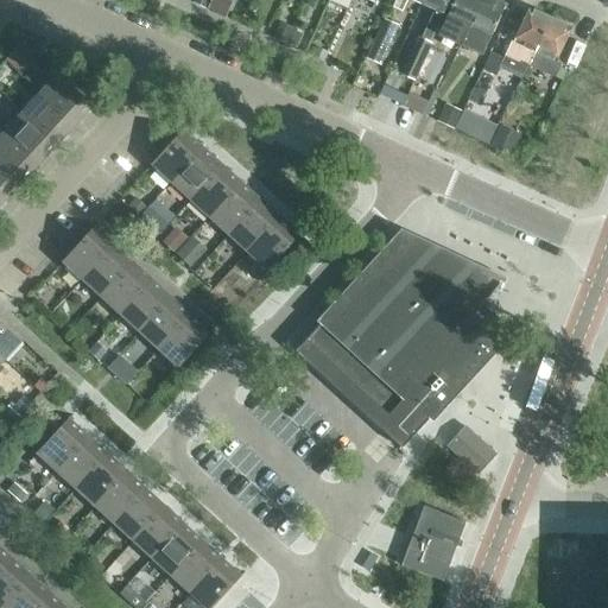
[(226,0),(225,0),(219,16),(226,19),(226,18),(233,2),(226,0)]
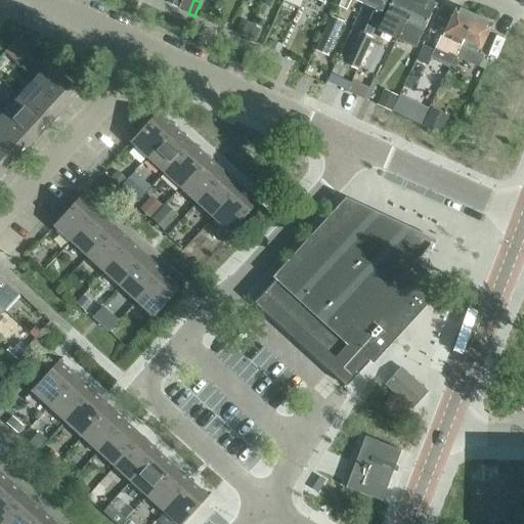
[(342,0),(339,6),(346,9),(350,0),(353,0),(362,4),(364,0),(342,0)]
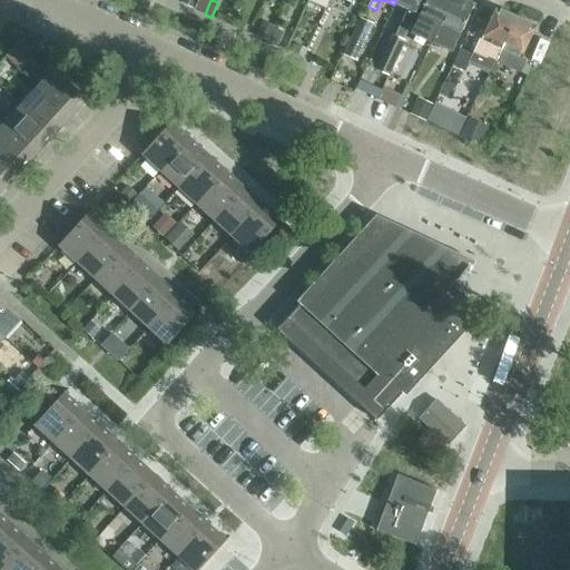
[(396,0),(394,5),(408,10),(402,22),(410,26),(421,0),(396,0)]
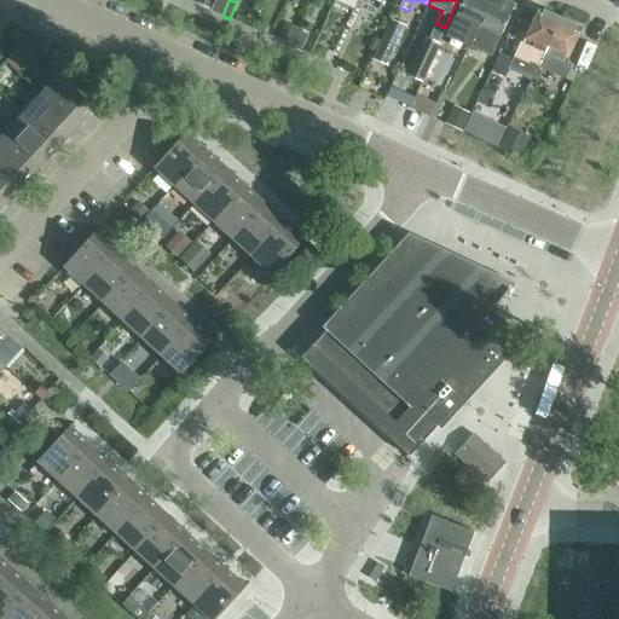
[(462,0),(449,32),(470,42),(490,0),(462,0)]
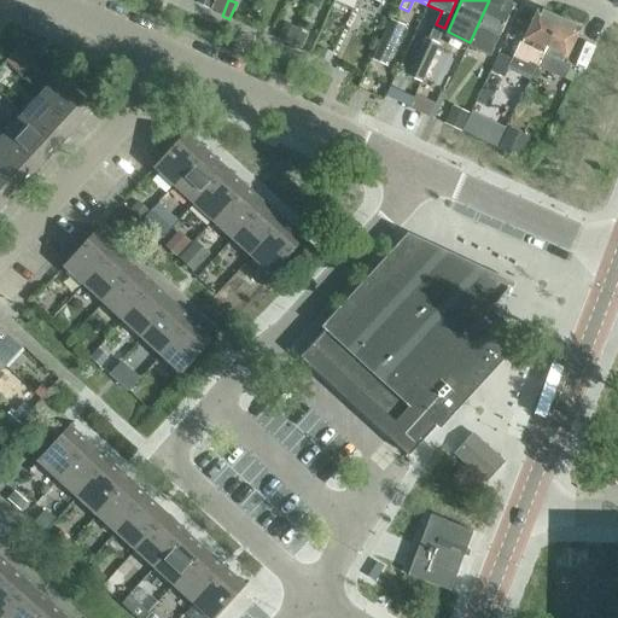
[(501,0),(489,0),(470,42),(491,52),(513,7),(503,3),(501,0)]
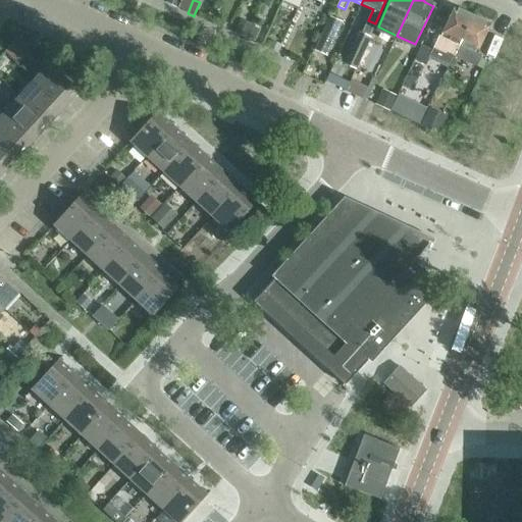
[(472,16),(455,8),(441,37),(439,36),(433,47),(446,52),(447,50),(455,54),(472,16)]
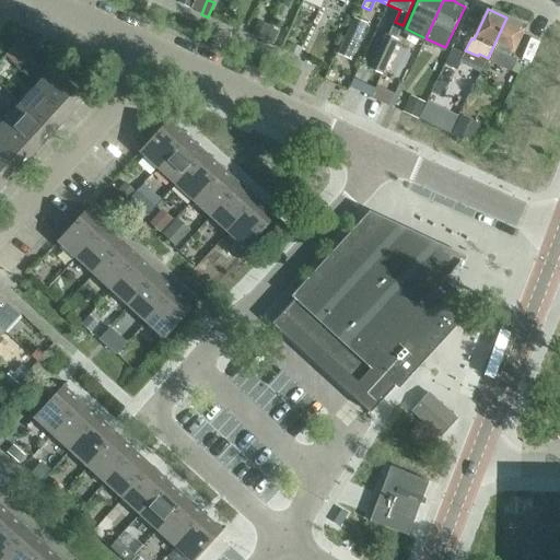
[(337,55),(351,60),(368,24),(353,18),(337,55)]
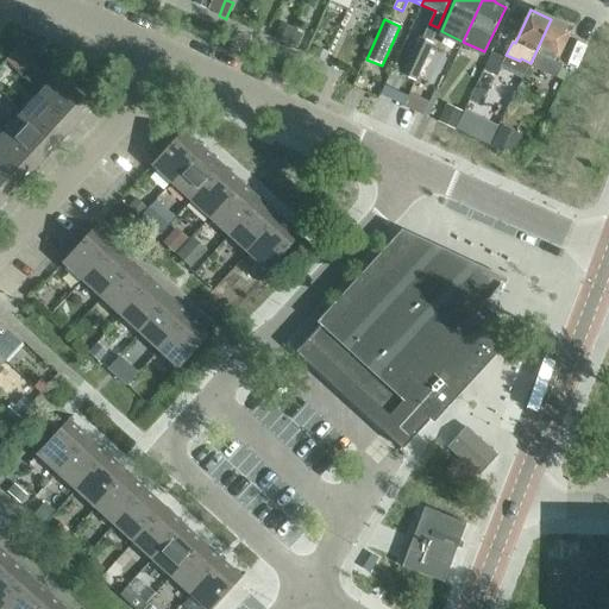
[(551,19),(531,63),(539,68),(539,69),(554,77),(560,63),(557,61),(572,29),(551,19)]
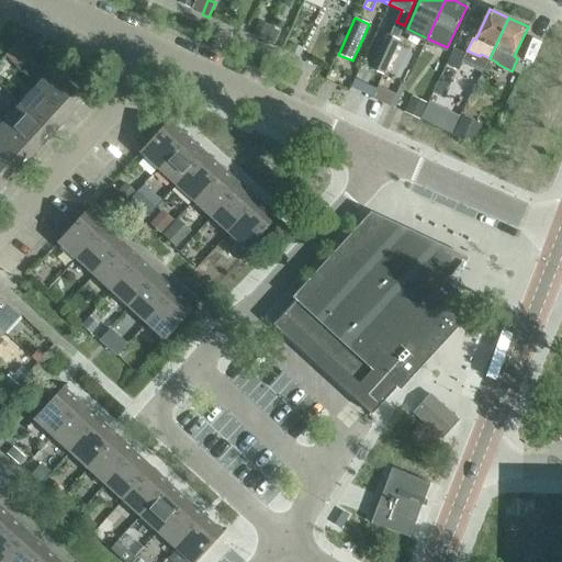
[(254,35),(263,40),(270,26),(259,22),(254,35)]
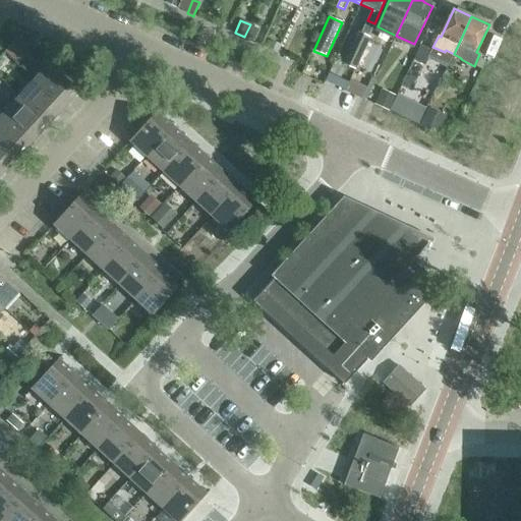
[(250,25),(245,37),(253,41),(258,30),(250,25)]
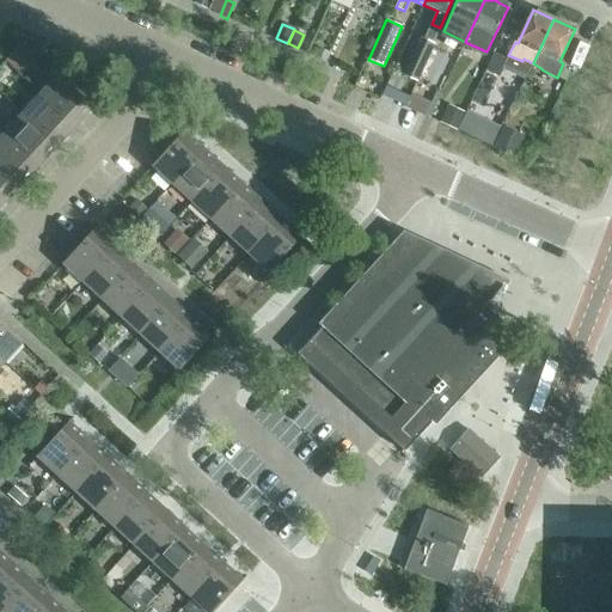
[(403,74),(417,81),(434,44),(420,37),(403,74)]
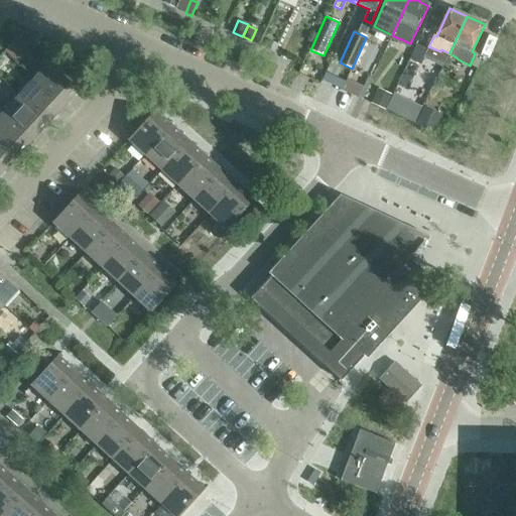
[(8,48),(5,51),(7,53),(16,62),(27,50),(16,39),(8,48)]
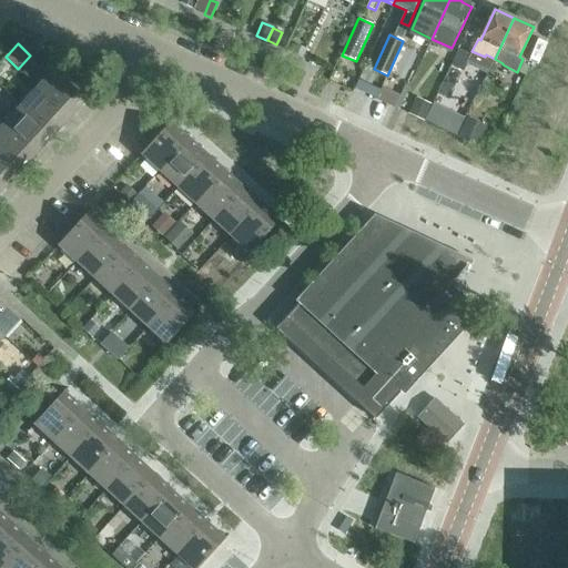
[(295,44),(292,52),(303,58),(307,50),(295,44)]
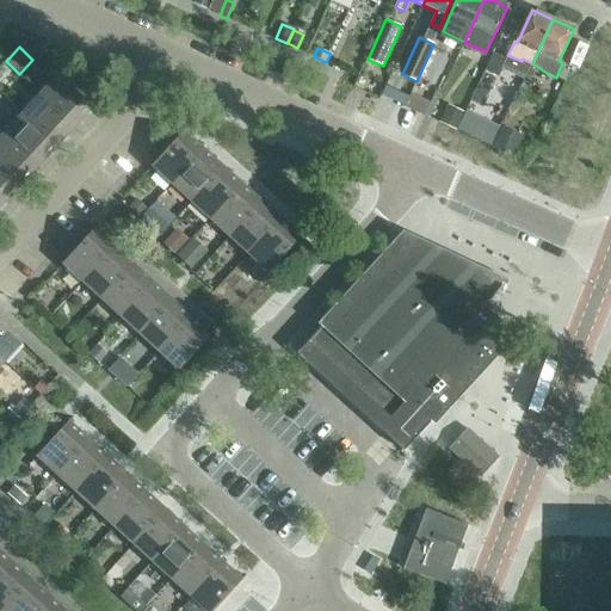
[(492,54),(485,71),(497,75),(499,76),(506,61),(492,54)]
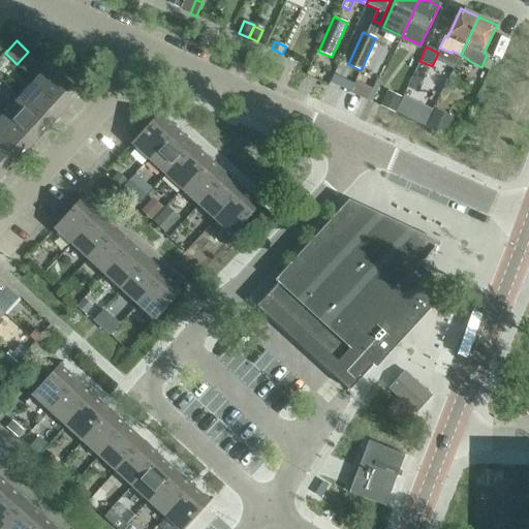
[(50,65),(34,83),(64,110),(81,93),(50,65)]
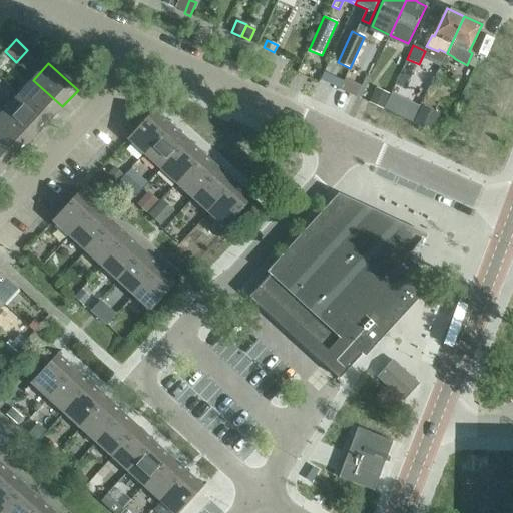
[(33,80),(18,96),(48,122),(62,106),(33,80)]
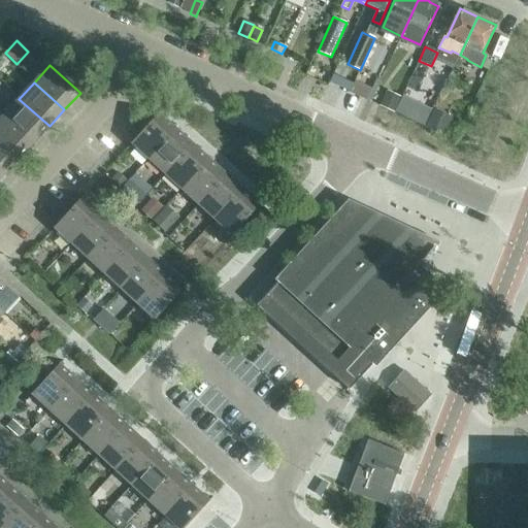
[(355,83),(351,92),(362,97),(366,89),(355,83)]
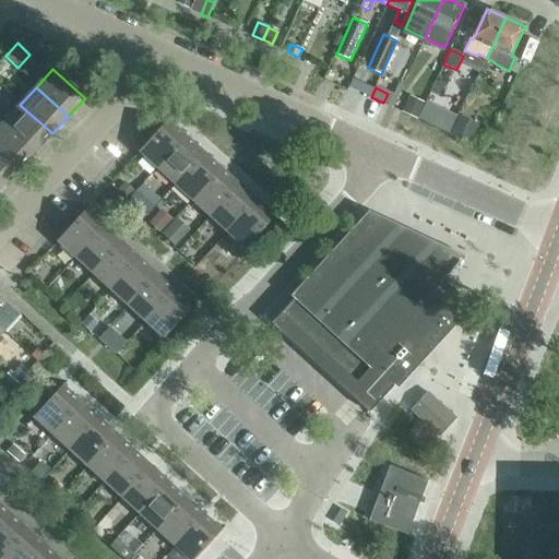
[(424,104),(409,97),(403,111),(417,118),(424,104)]
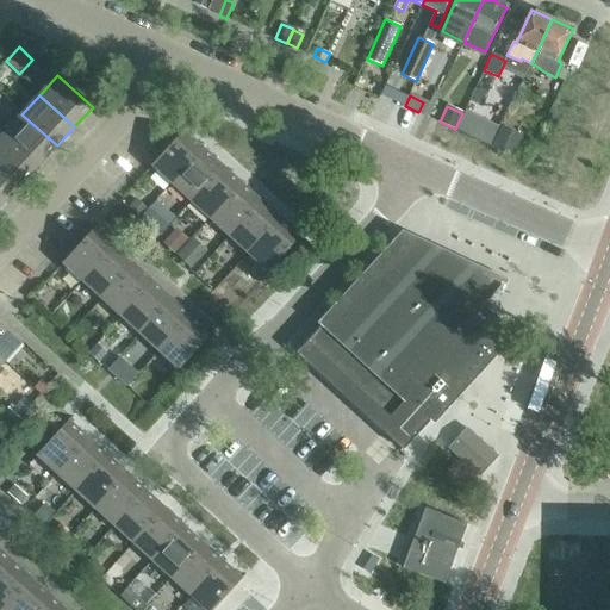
[(498,128),(466,112),(458,130),(490,145),(498,128)]
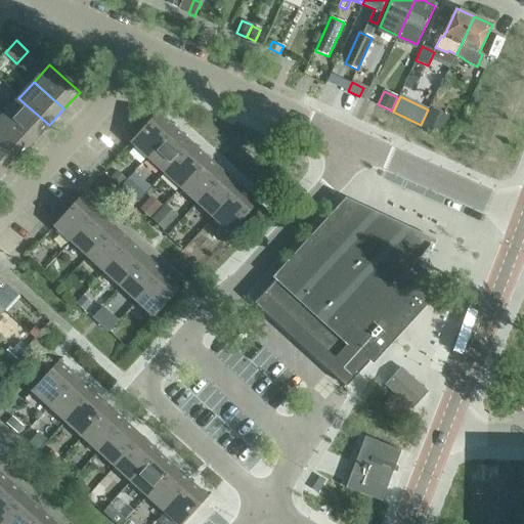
[(18,98),(4,115),(34,141),(49,125),(18,98)]
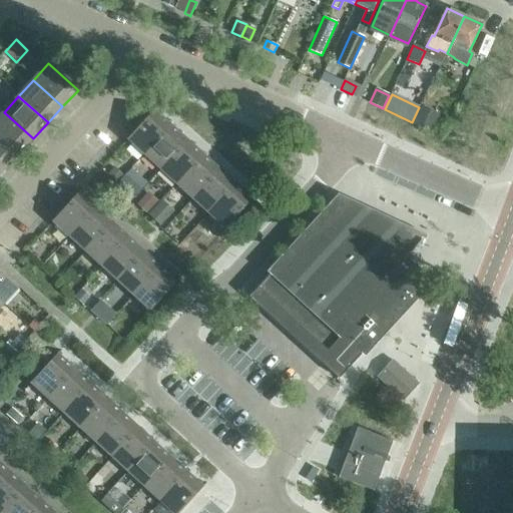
[(438,115),(423,107),(414,123),(429,131),(438,115)]
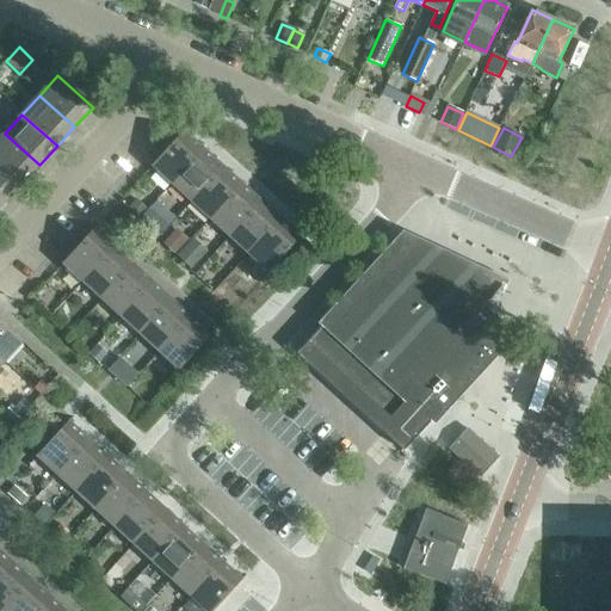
[(204,149),(184,131),(152,166),(172,184),(204,149)]
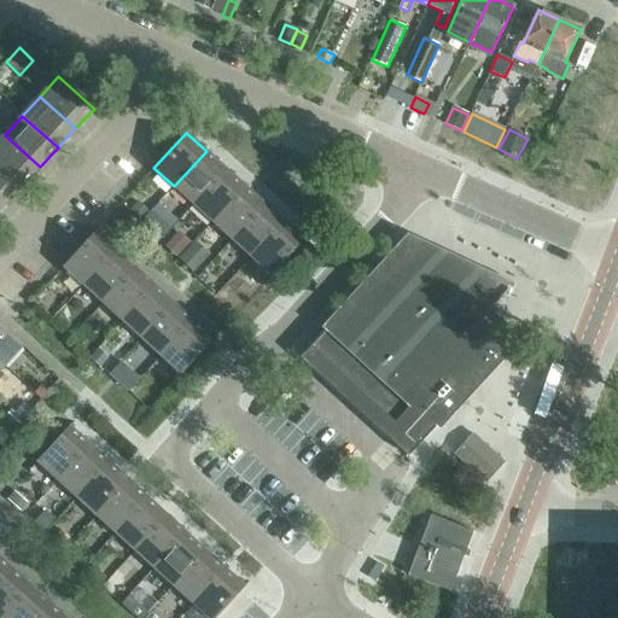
[(5,135),(0,139),(0,165),(23,186),(40,167),(5,135)]
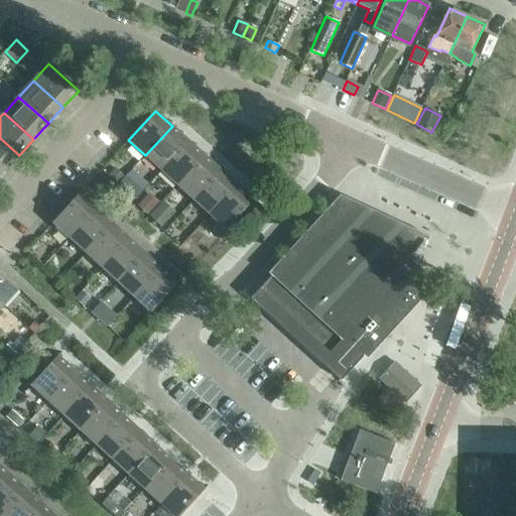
[(188,141),(172,126),(145,155),(161,170),(188,141)]
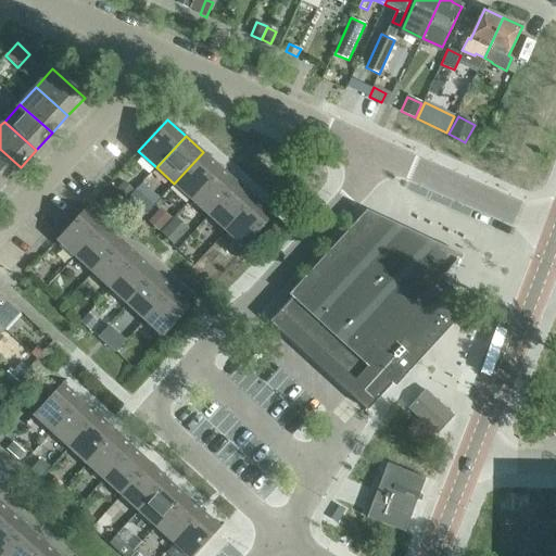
[(0,149),(0,180),(4,185),(21,167),(0,149)]
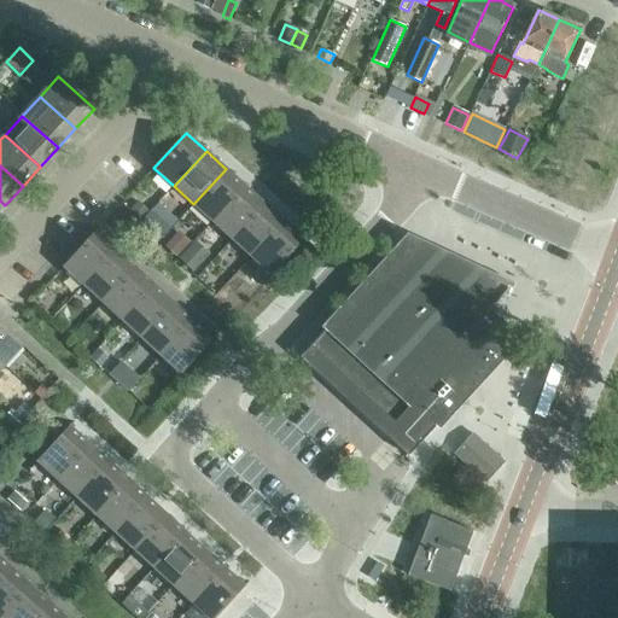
[(245,186),(226,169),(193,204),(213,221),(245,186)]
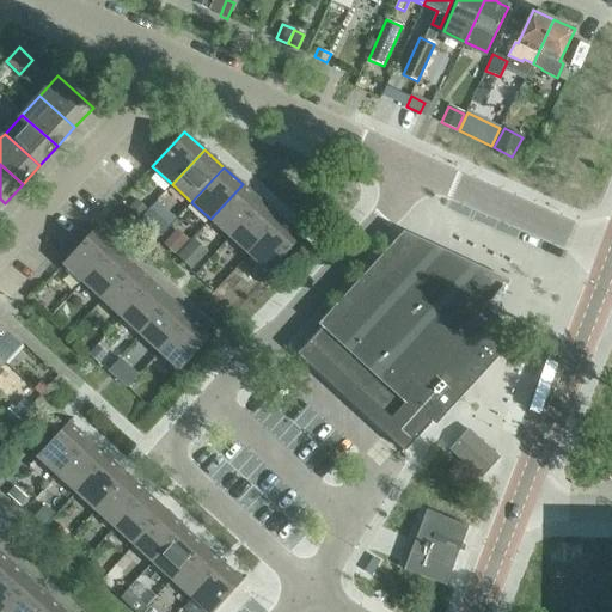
[(262,202),(243,184),(210,219),(230,237),(262,202)]
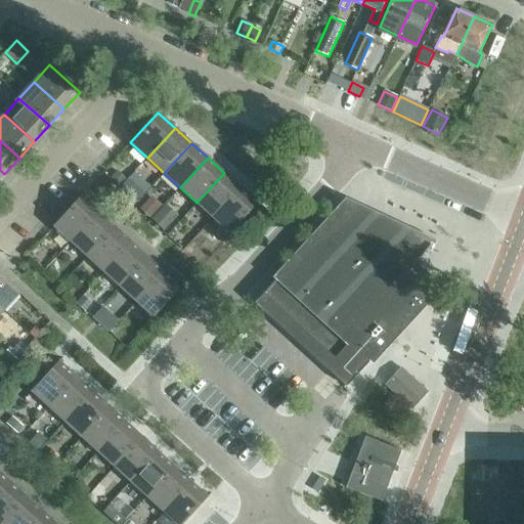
[(115,172),(107,179),(117,187),(124,180),(115,172)]
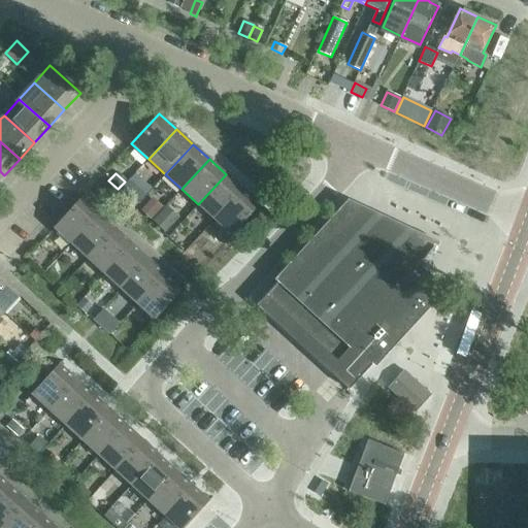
[(242,190),(226,174),(198,204),(215,220),(242,190)]
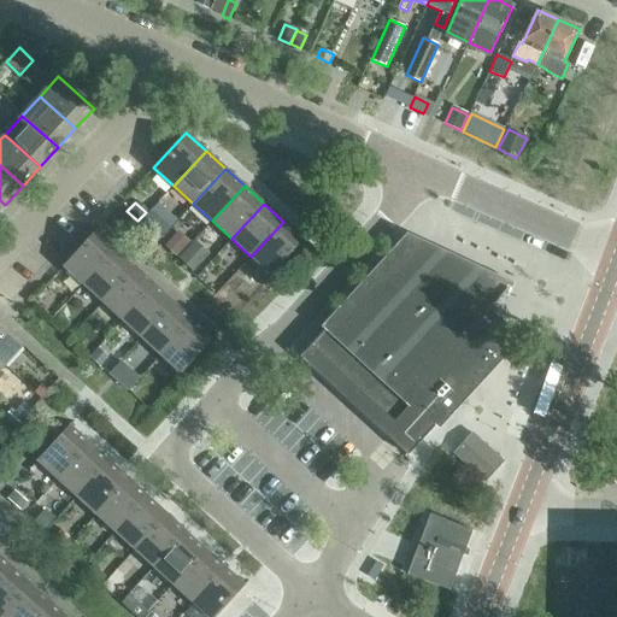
[(150,212),(139,222),(148,230),(158,221),(150,212)]
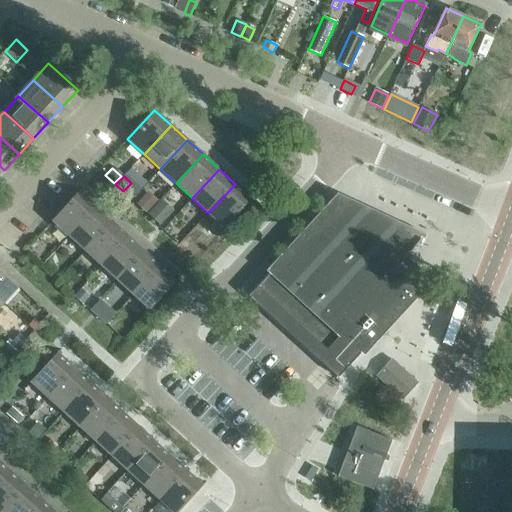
[(252,199),(235,184),(208,213),(225,228),(252,199)]
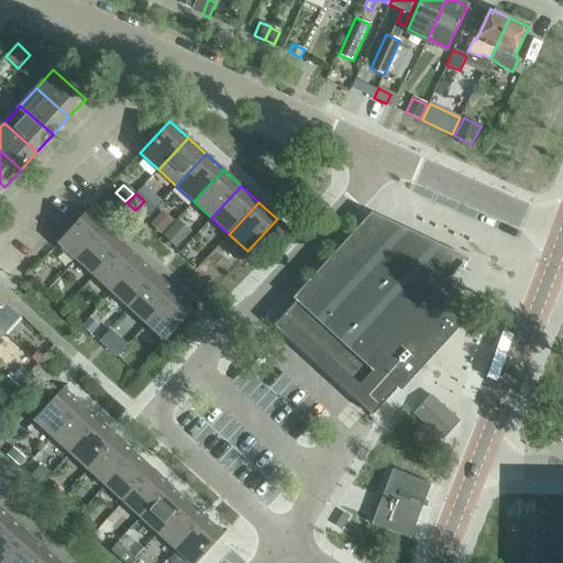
[(57,243),(76,260),(106,228),(87,211),(57,243)]
